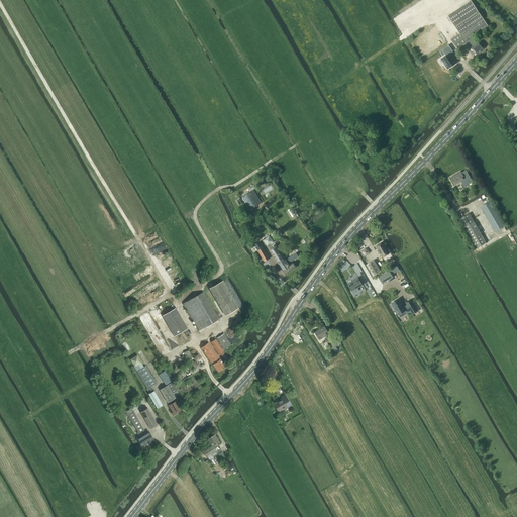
[(475,37),(489,27),(471,1),(448,16),(460,33),(451,39),(457,48),(469,41),(474,46),(471,48),(476,55),(484,48),(475,37)]
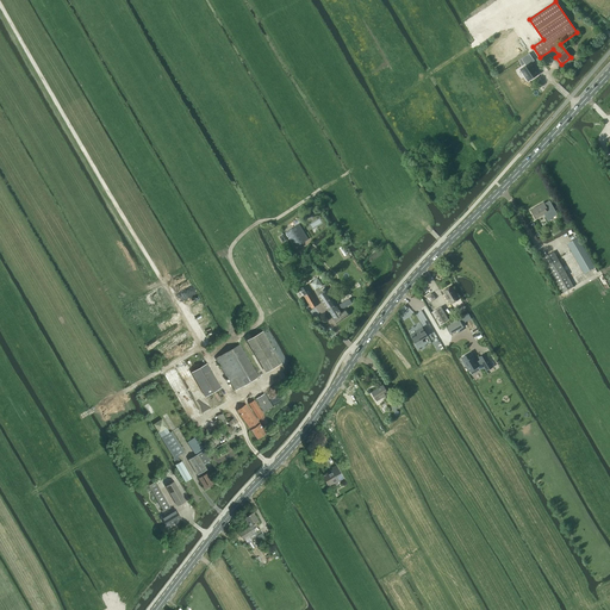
[(530,62),(521,69),(526,76),(523,78),(526,82),(539,74),(530,62)]
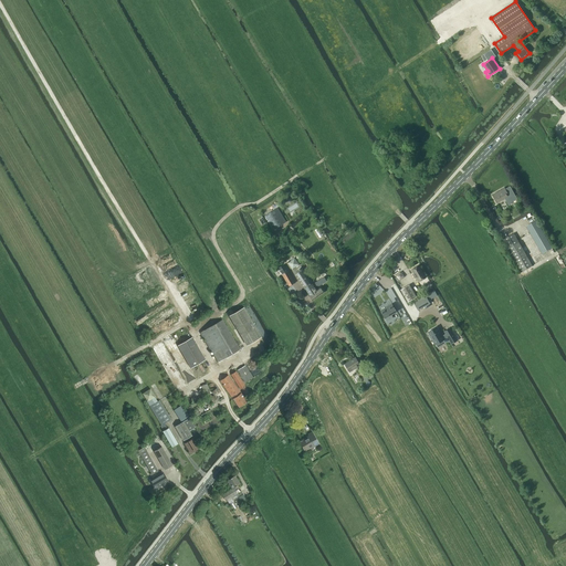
[(505,188),(493,195),(498,202),(505,198),(509,205),(511,203),(511,202),(517,199),(510,187),(505,189),(505,188)]
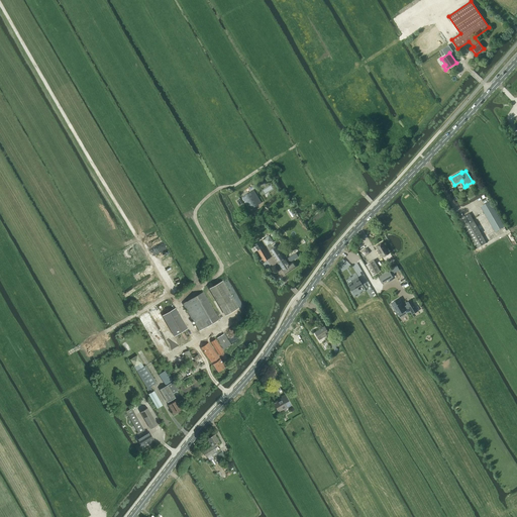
[(253,190),(242,197),(249,210),(261,203),(253,190)]
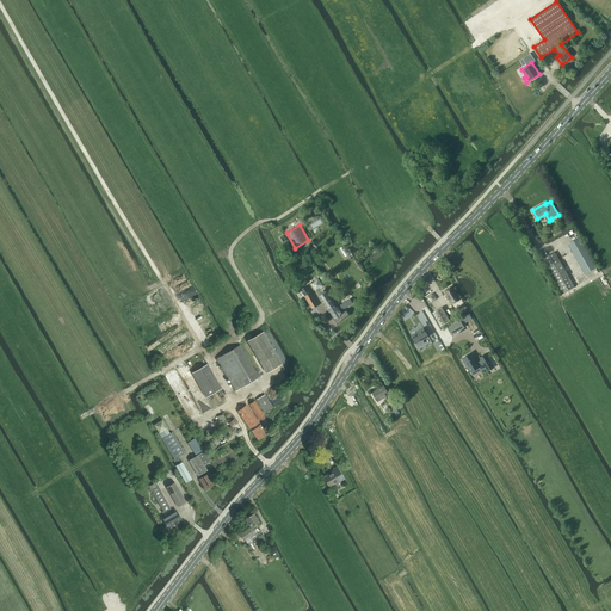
[(579,239),(568,245),(585,273),(596,267),(579,239)]
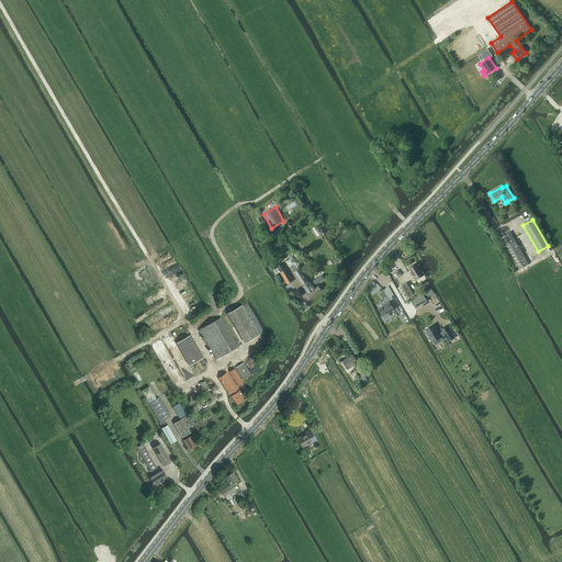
[(518,270),(528,263),(510,232),(499,238),(518,270)]
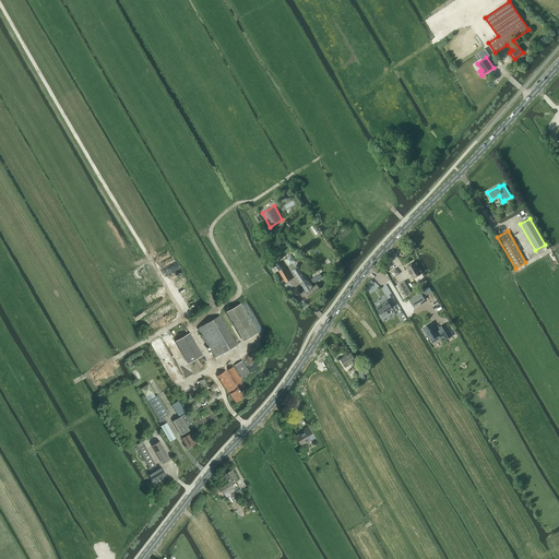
[(288,266),(295,262),(290,256),(284,260),(288,266)]
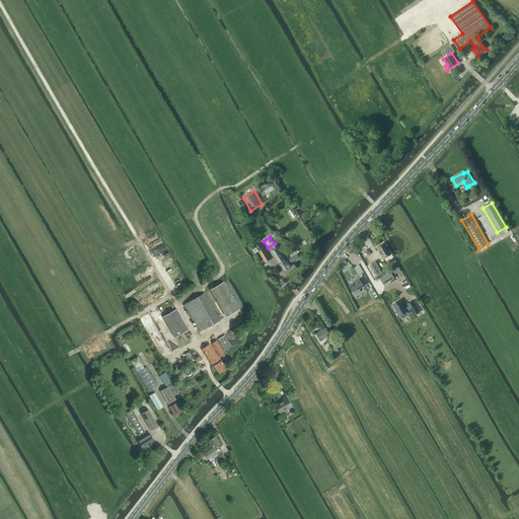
[(255,246),(266,262),(271,258),(261,243),(255,246)]
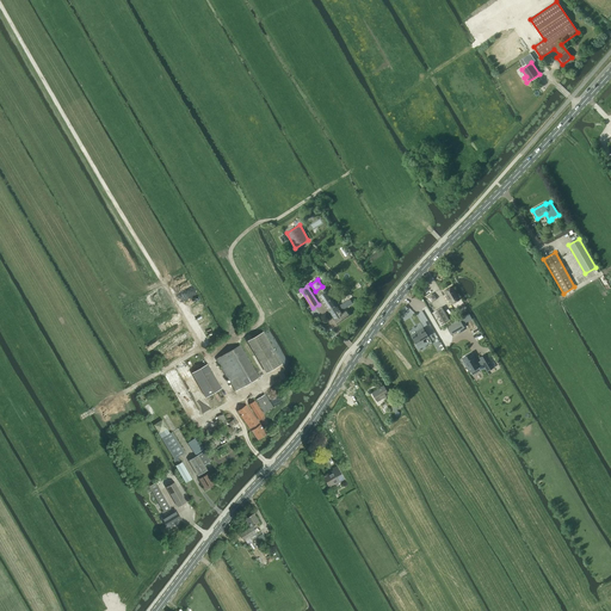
[(452,287),(444,291),(446,296),(445,296),(448,301),(449,300),(452,304),(460,300),(452,287)]
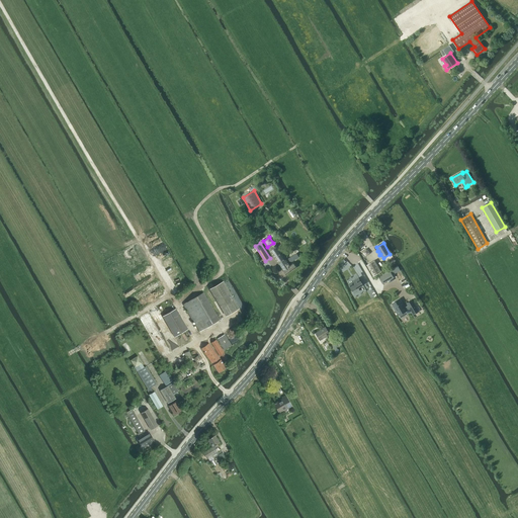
[(275,246),(269,250),(285,275),(295,268),(293,263),(288,266),(286,263),(288,262),(290,263),(298,257),(296,254),(287,259),(288,261),(286,262),(275,246)]
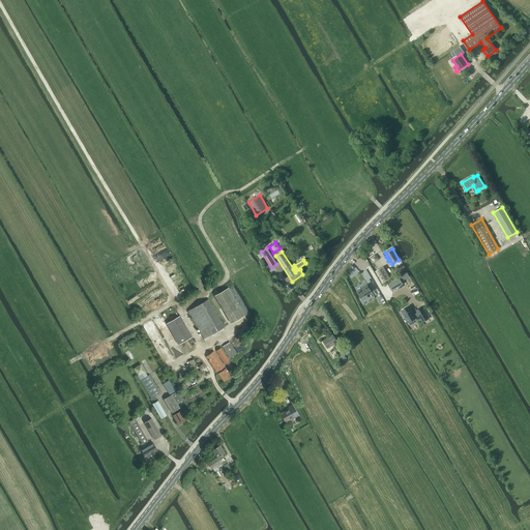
[(382,283),(390,278),(383,266),(375,271),(382,283)]
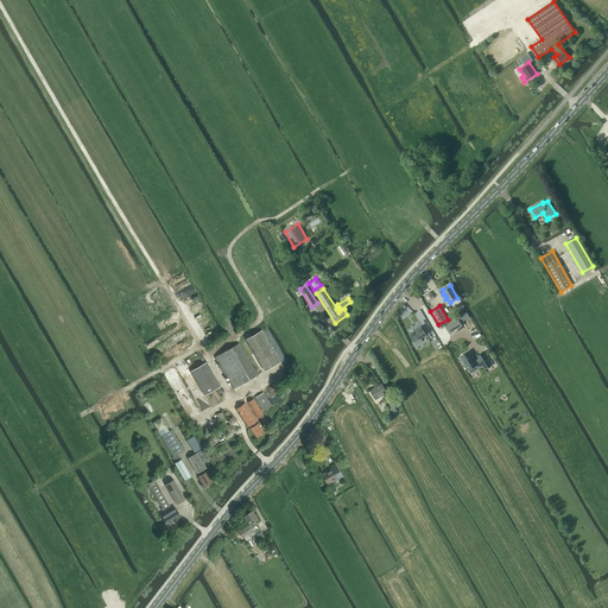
[(467,311),(457,317),(461,323),(470,317),(467,311)]
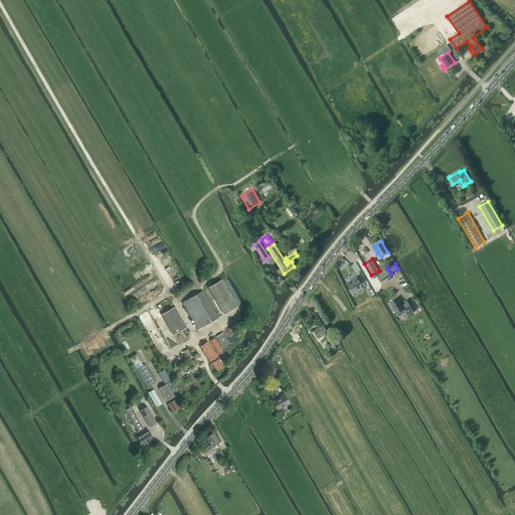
[(268,275),(273,280),(277,276),(272,271),(268,275)]
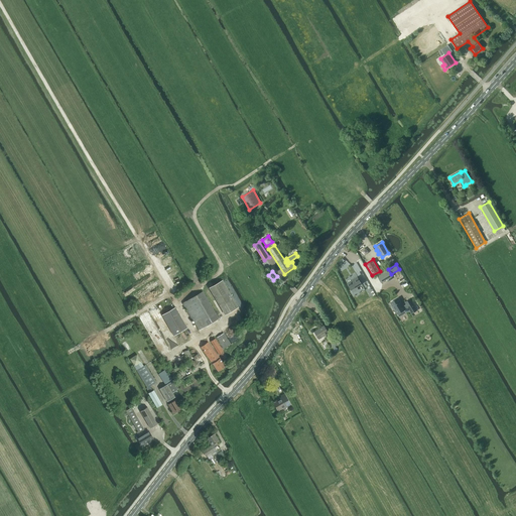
[(388,271),(378,277),(381,282),(391,276),(388,271)]
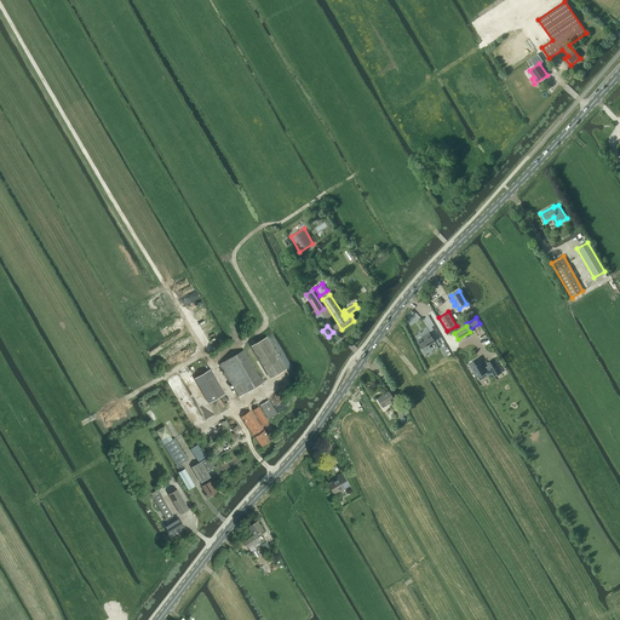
[(430,333),(417,340),(422,349),(424,351),(430,348),(429,344),(434,342),(430,333)]
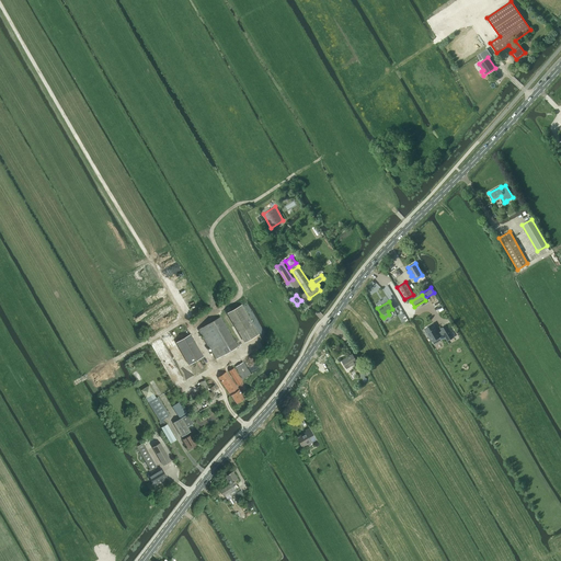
[(240,305),(230,311),(249,341),(259,334),(240,305)]
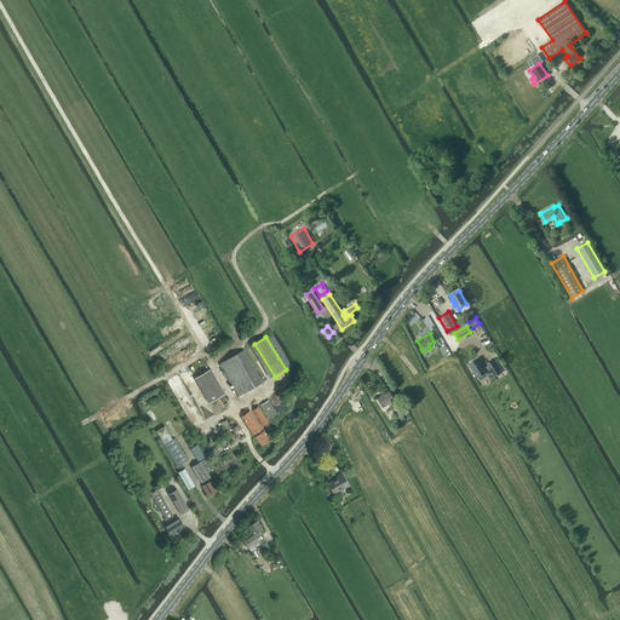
[(239,396),(263,383),(244,350),(220,363),(239,396)]
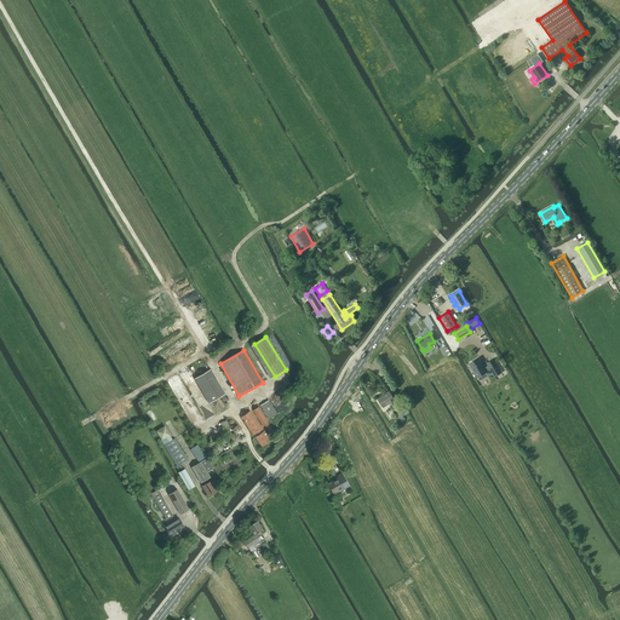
[(478,359),(469,363),(470,363),(472,368),(471,369),(472,372),(474,372),(477,377),(477,378),(486,373),(487,375),(493,373),(488,366),(483,368),(478,359)]
